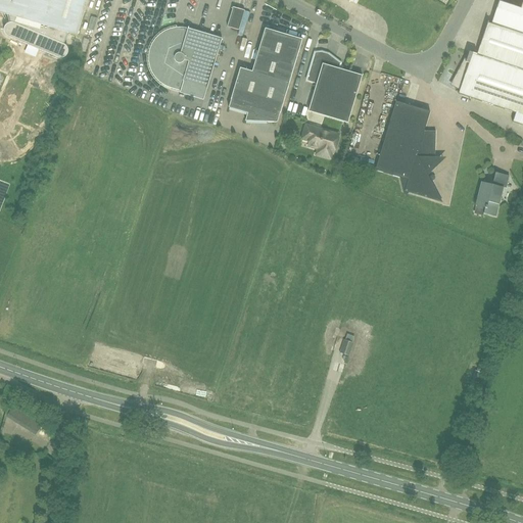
[(77,36),(81,25),(88,0),(0,0),(0,12),(6,15),(9,24),(8,24),(7,25),(6,25),(5,26),(4,27),(4,28),(4,29),(4,31),(4,32),(4,33),(4,34),(5,35),(6,36),(7,37),(8,37),(29,46),(29,48),(30,50),(32,51),(34,52),(36,51),(37,49),(58,58),(59,58),(60,59),(61,58),(63,58),(64,58),(65,57),(66,56),(66,55),(67,54),(67,53),(67,52),(67,50),(67,49),(67,48),(66,47),(65,46),(64,45),(63,45),(68,34),(77,36)]
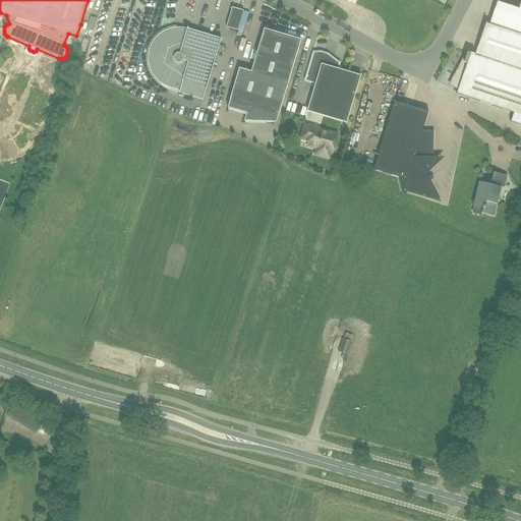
[(520,125),(520,0),(519,7),(498,0),(489,24),(485,23),(474,55),(470,53),(456,94),(513,113),(510,122),(520,125)]
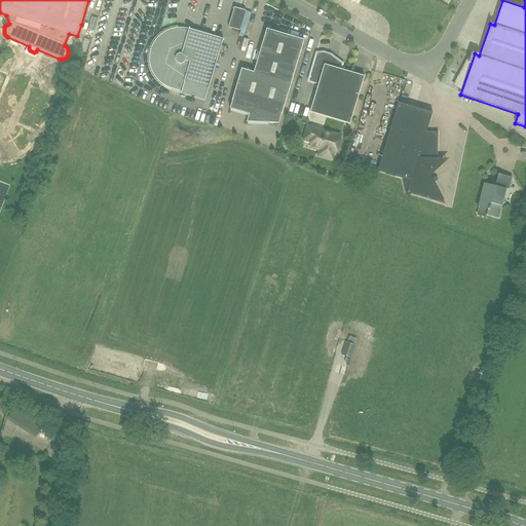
[(240,31),(241,25),(246,11),(234,7),(228,28),(240,31)]
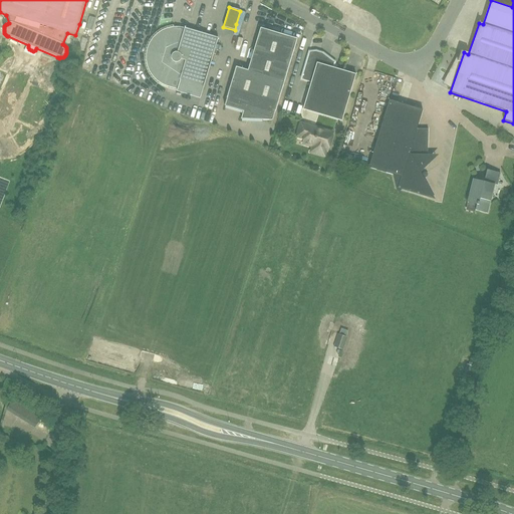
[(90,26),(91,13),(84,12),(83,25),(90,26)]
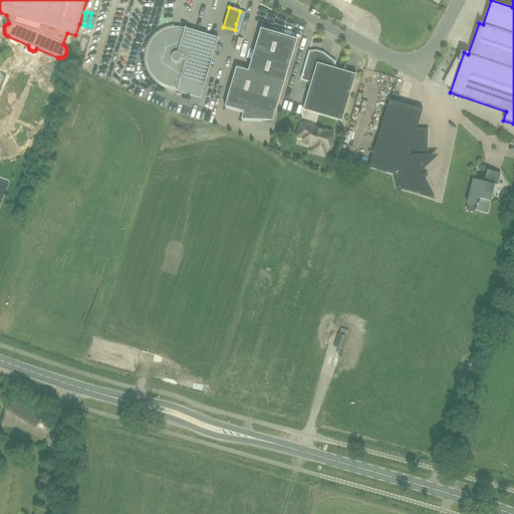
[(200,98),(203,87),(218,38),(185,28),(184,28),(179,27),(174,27),(174,26),(167,28),(162,30),(157,33),(154,36),(152,38),(149,43),(147,48),(145,54),(145,61),(147,66),(149,72),(152,77),(157,81),(162,85),(167,87),(177,90),(177,91),(200,98)]
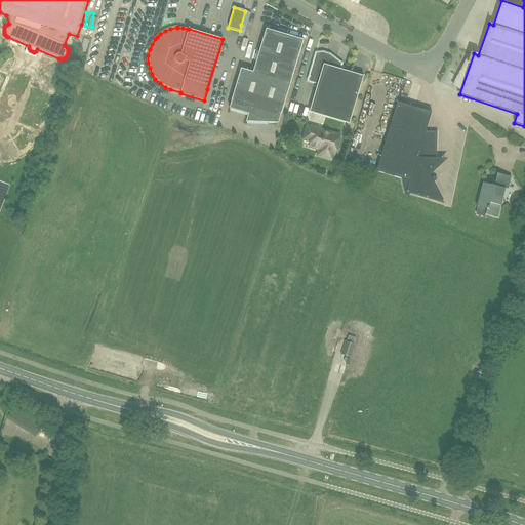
[(241,69),(232,98),(230,109),(248,114),(246,122),(278,123),(281,114),(304,40),(266,29),(252,72),(241,69)]
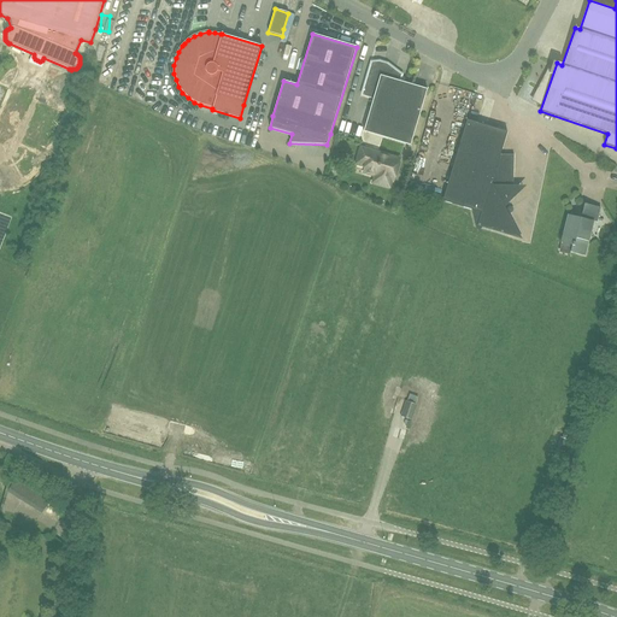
[(393,105),(399,82),(401,75),(392,71),(393,69),(387,64),(378,62),(371,63),(362,95),(372,99),(393,105)]
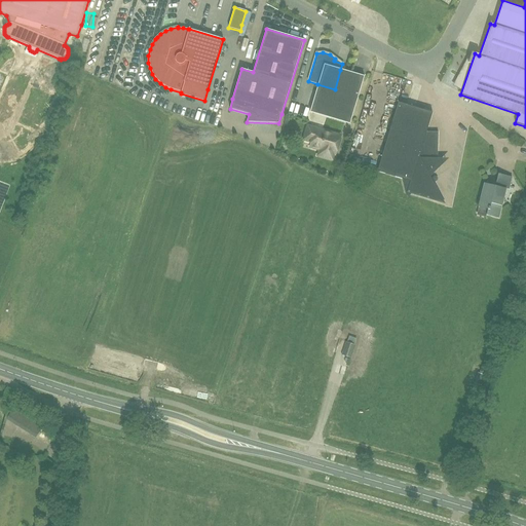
[(335,89),(317,84),(309,112),(349,124),(364,76),(340,70),(335,89)]
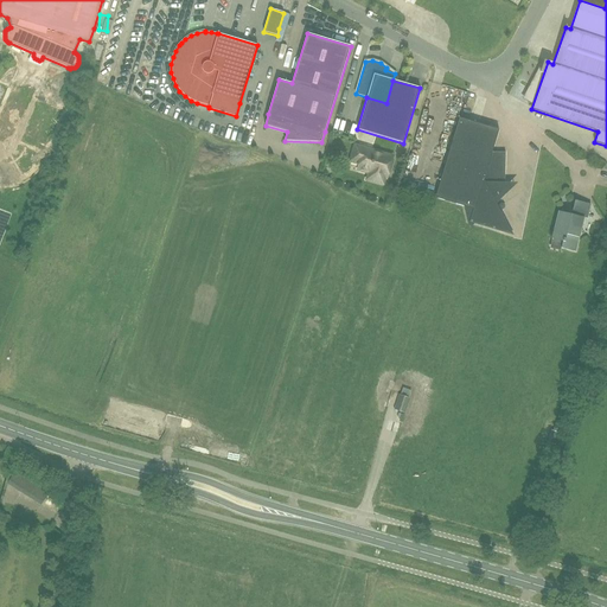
[(503,224),(505,223),(492,199),(498,197),(504,197),(505,153),(492,153),(499,131),(459,119),(435,198),(465,206),(468,221),(499,230),(499,228),(500,227),(502,225),(503,224)]
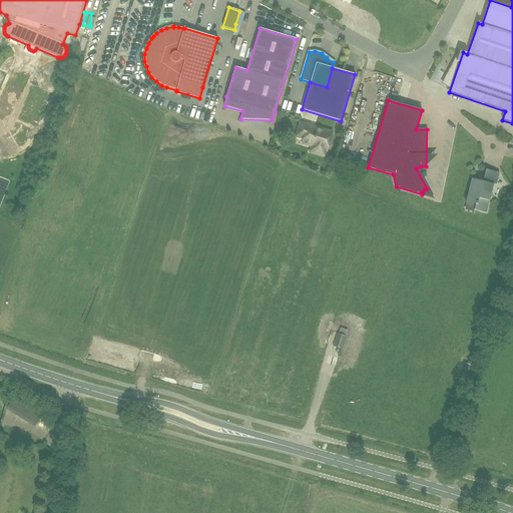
[(303,143),(311,145),(309,151),(323,155),(325,150),(327,150),(332,133),(300,124),(296,138),(304,140),(303,143)]
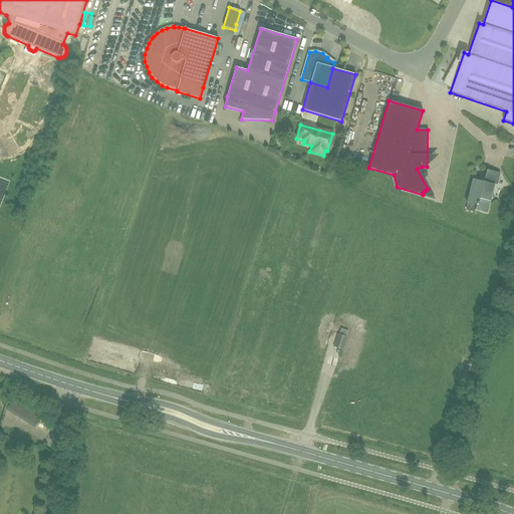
[(473,180),(467,203),(476,205),(475,211),(487,214),(494,185),(497,185),(500,173),(487,170),(484,182),(473,180)]
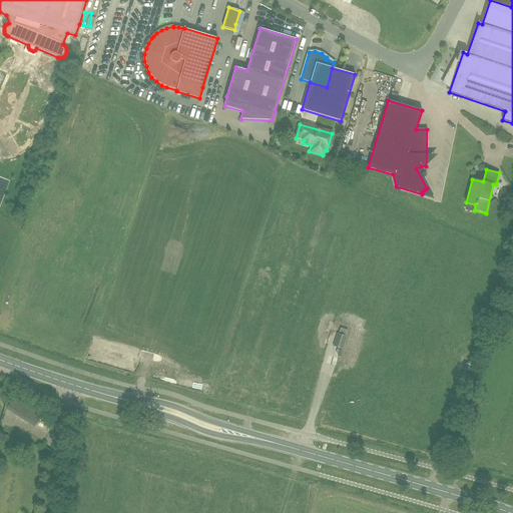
[(338,335),(334,347),(342,350),(346,337),(338,335)]
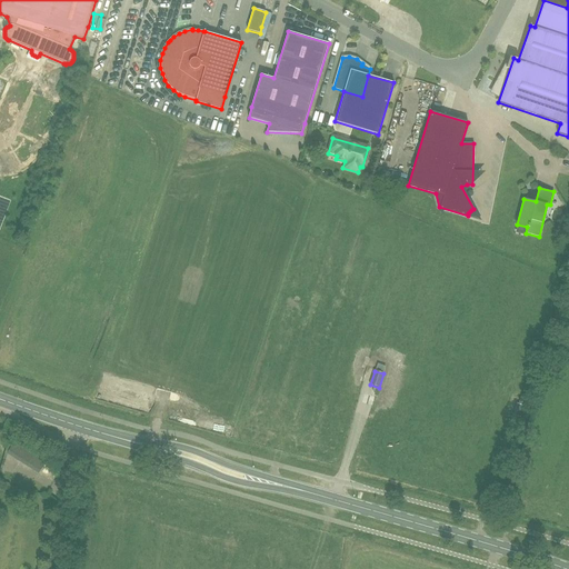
[(521,396),(518,403),(517,403),(512,415),(525,419),(528,408),(527,408),(530,399),(521,396)]
